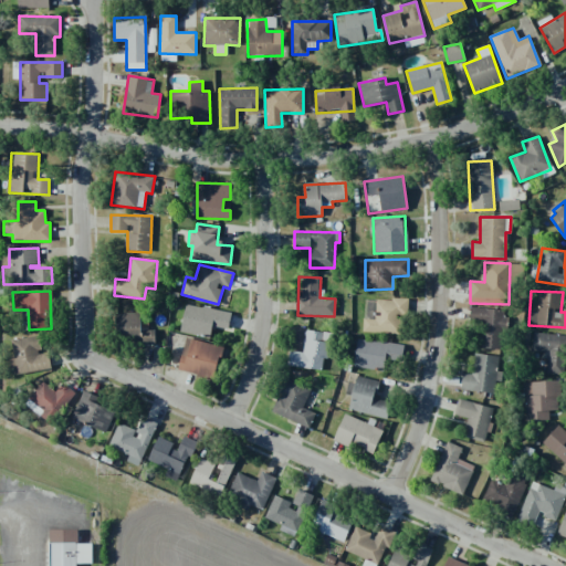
[(401,334),(402,316),(407,316),(408,300),(376,299),(375,320),(363,320),(363,333),(401,334)]
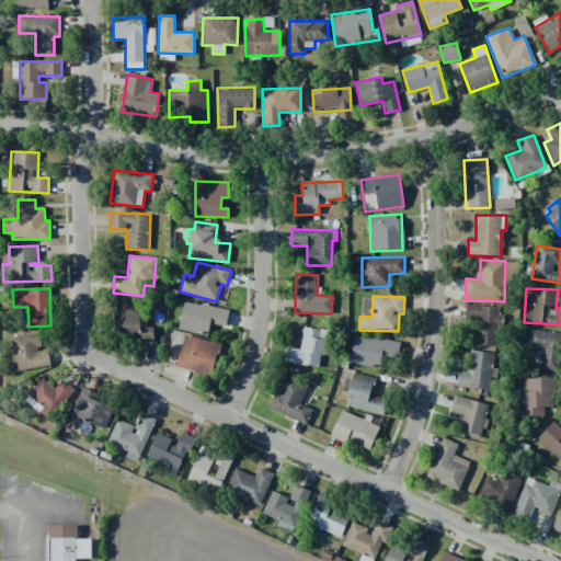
[(229,310),(184,301),(179,329),(208,335),(210,324),(226,328),(229,310)]
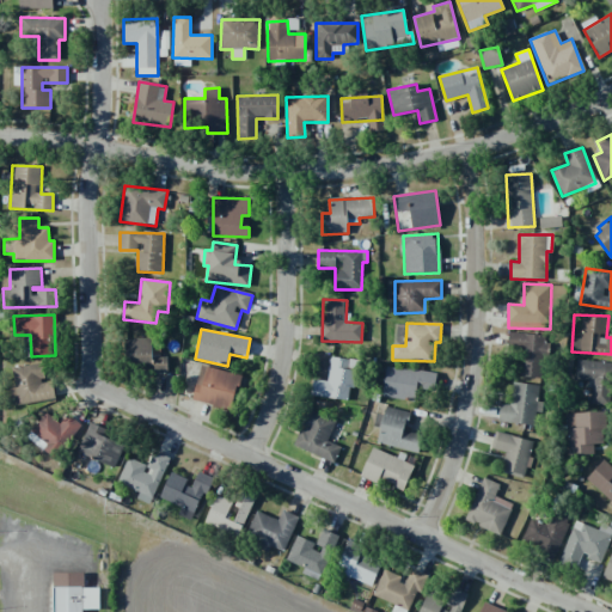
[(542,379),(543,357),(548,359),(549,335),(508,331),(508,346),(521,347),(519,377),(542,379)]
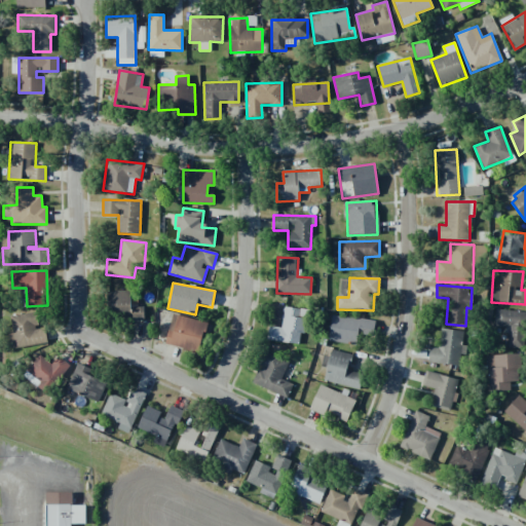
[(130,306),(129,291),(108,292),(109,318),(144,317),(144,306),(130,306)]
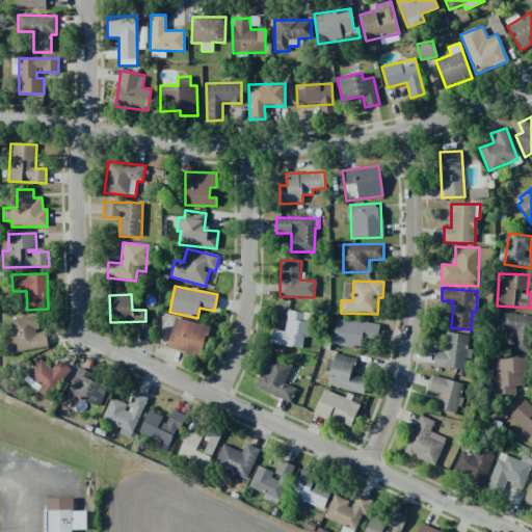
[(270,344),(301,348),(303,337),(309,337),(312,314),(287,310),(285,331),(272,329),(270,344)]
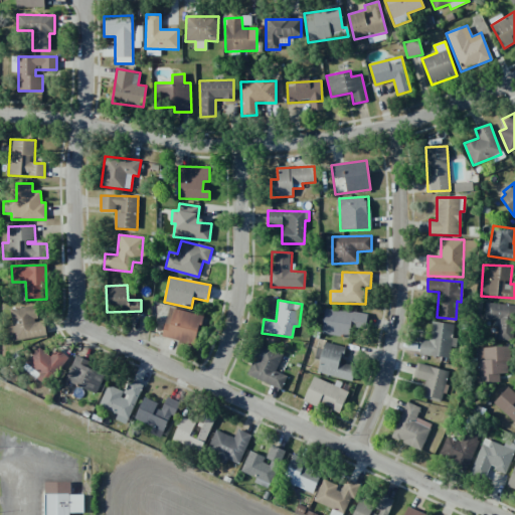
[(513,341),(513,320),(514,320),(514,305),(485,304),(485,320),(497,320),(496,340),(513,341)]
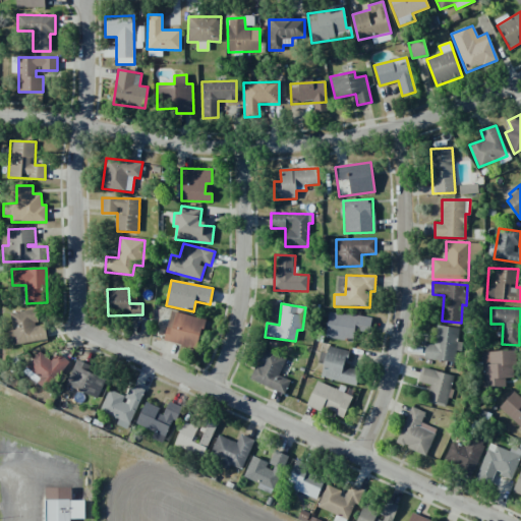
[(45,340),(40,308),(10,313),(13,330),(8,331),(11,345),(45,340)]
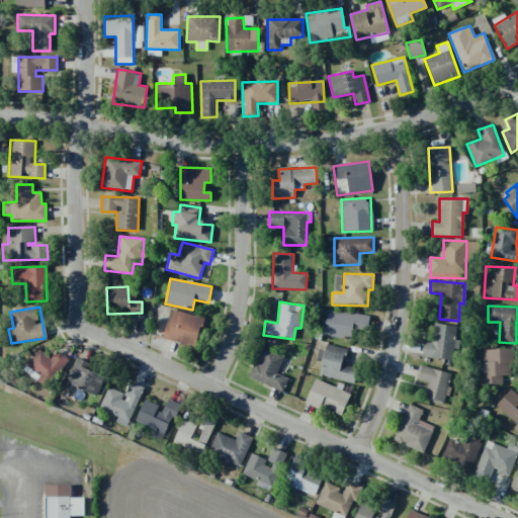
[(202,316),(169,310),(163,341),(197,347),(202,316)]
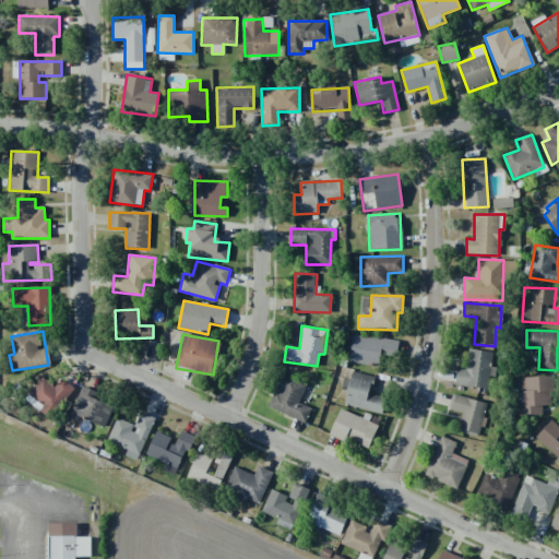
[(399,342),(353,334),(348,361),(380,366),(381,356),(395,358),(399,342)]
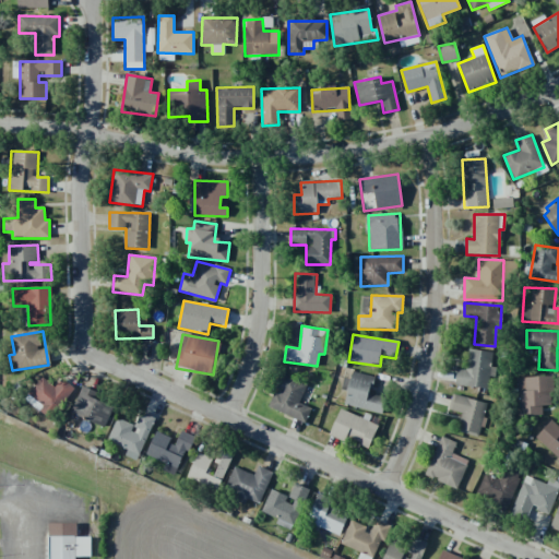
[(455,384),(488,389),(489,376),(495,377),(496,368),(490,367),(492,352),(468,349),(466,370),(458,369),(455,384)]
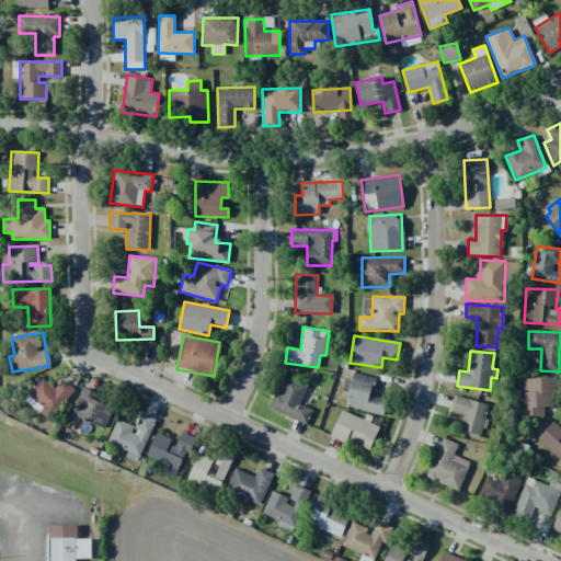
[(382,415),(387,399),(371,395),(376,378),(353,373),(345,405),(382,415)]
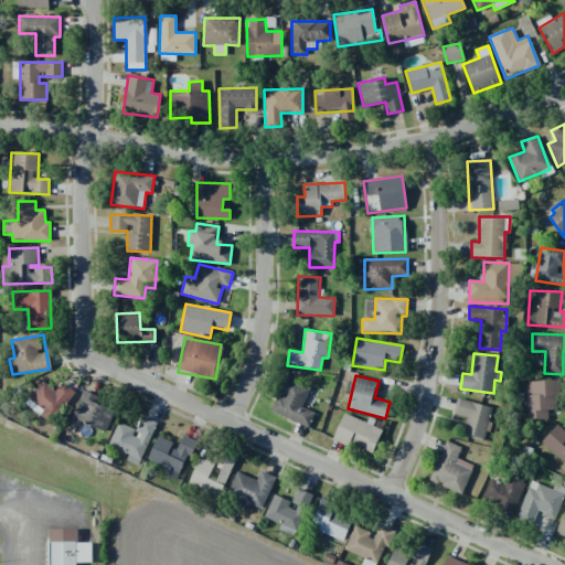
[(309,427),(315,413),(302,407),(309,390),(285,379),(272,412),(309,427)]
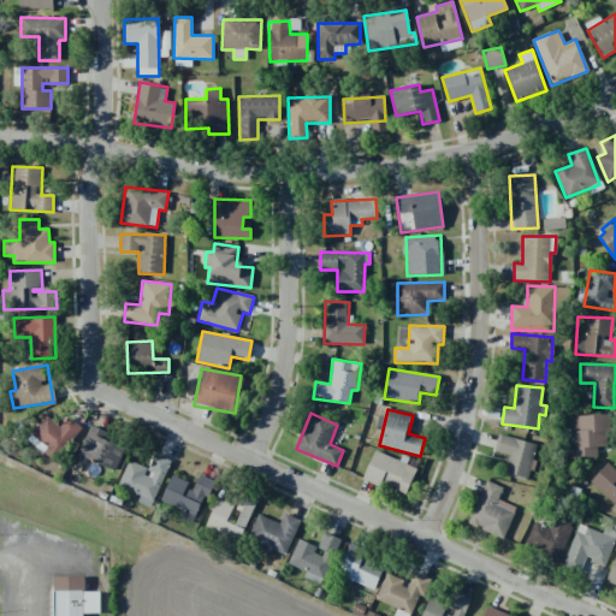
[(573,457),(598,457),(597,448),(609,446),(608,414),(572,415),(573,457)]
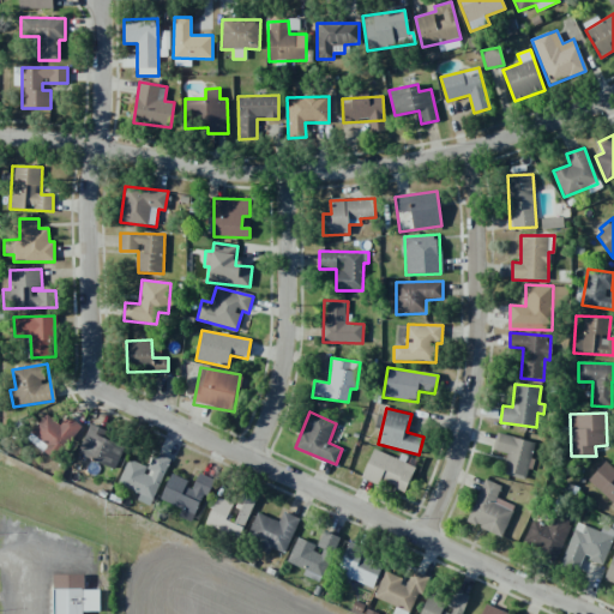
[(80,426),(68,416),(60,426),(47,414),(26,438),(53,459),(80,426)]
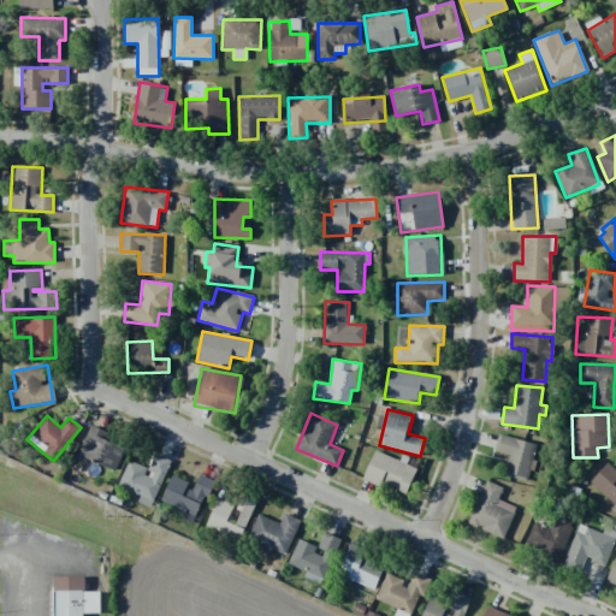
[(116,471),(124,449),(100,438),(102,431),(90,425),(77,456),(116,471)]
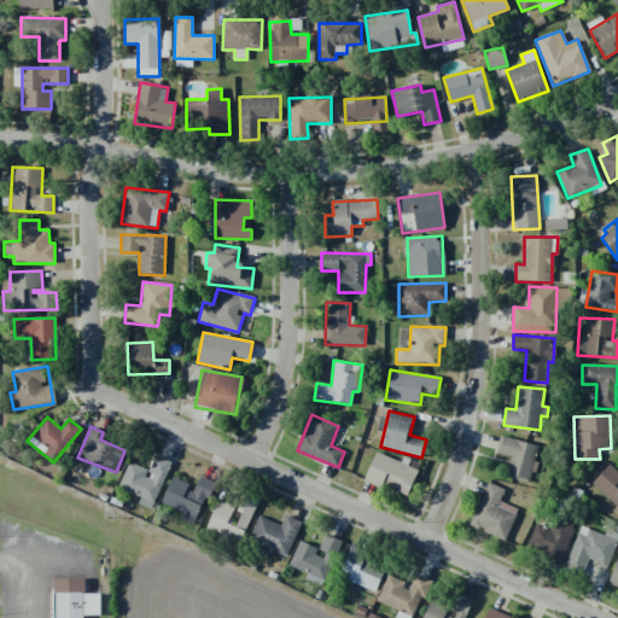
[(538,445),(500,436),(496,454),(511,456),(506,476),(531,482),(538,445)]
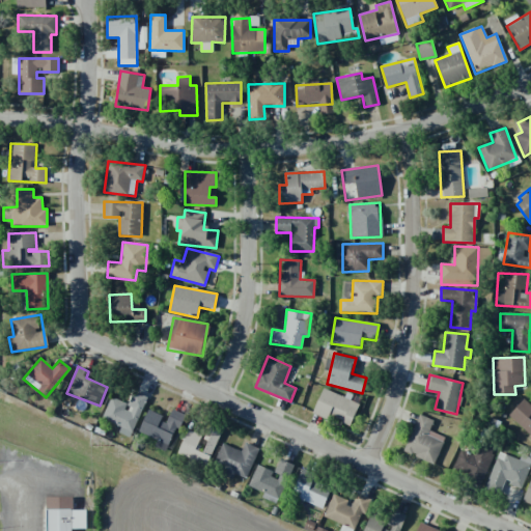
[(359,403),(323,388),(312,413),(327,420),(329,416),(350,425),(359,403)]
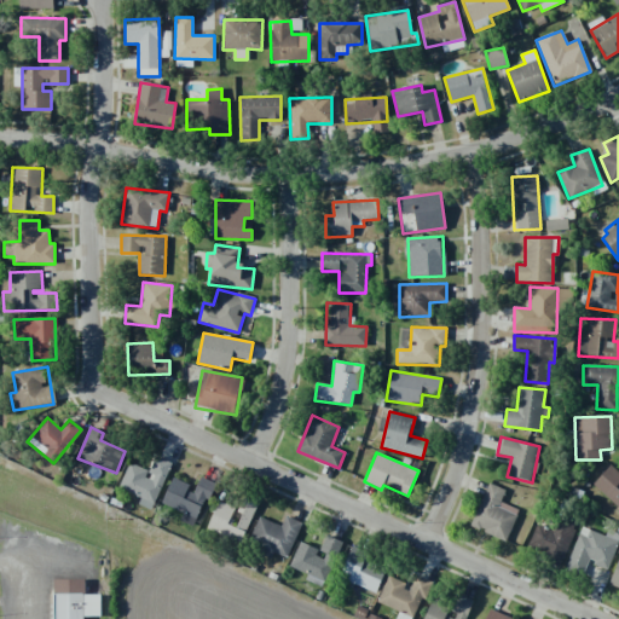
[(129,463),(119,489),(140,498),(138,504),(151,510),(172,463),(156,457),(150,472),(129,463)]
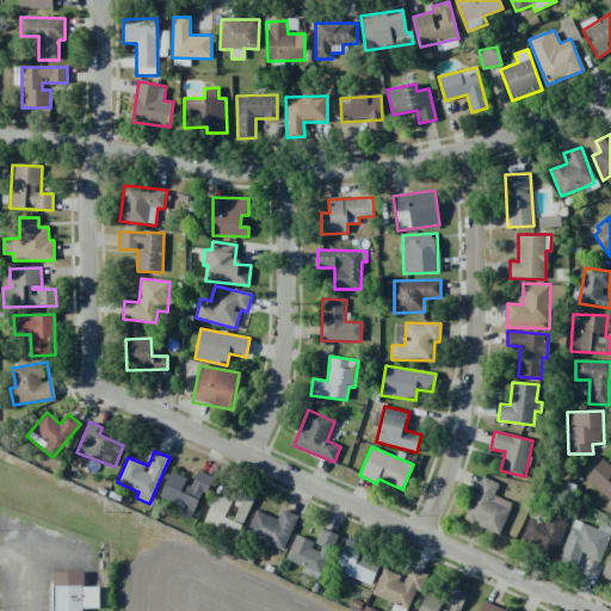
[(585,477),(610,501),(610,468),(602,460),(585,477)]
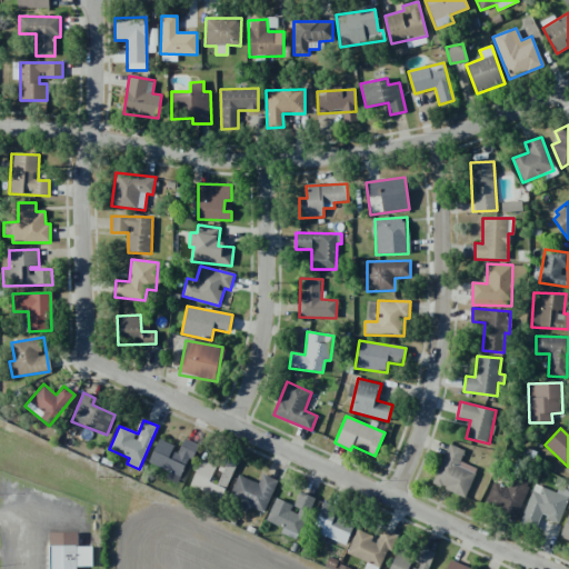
[(158,440),(149,462),(168,471),(165,479),(179,485),(197,442),(185,438),(180,449),(158,440)]
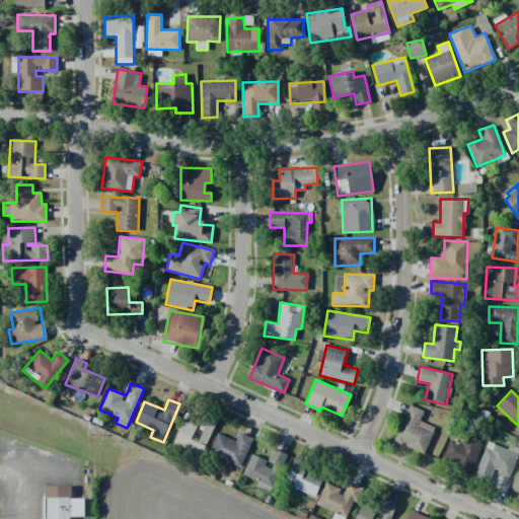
[(424,453),(435,428),(420,421),(424,411),(410,404),(394,441),(424,453)]
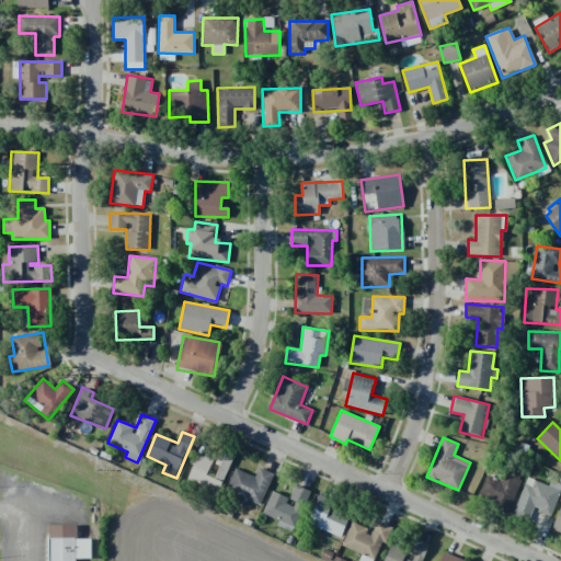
[(232,455),(220,450),(215,466),(214,466),(216,459),(197,453),(187,482),(220,493),(232,455)]
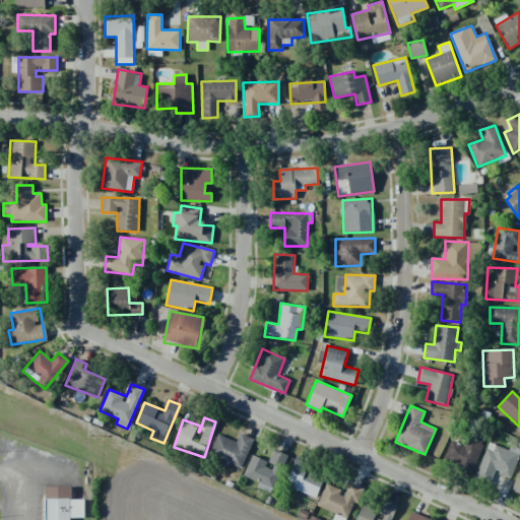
[(254,440),(240,434),(236,442),(217,434),(207,458),(228,467),(230,464),(241,468),(254,440)]
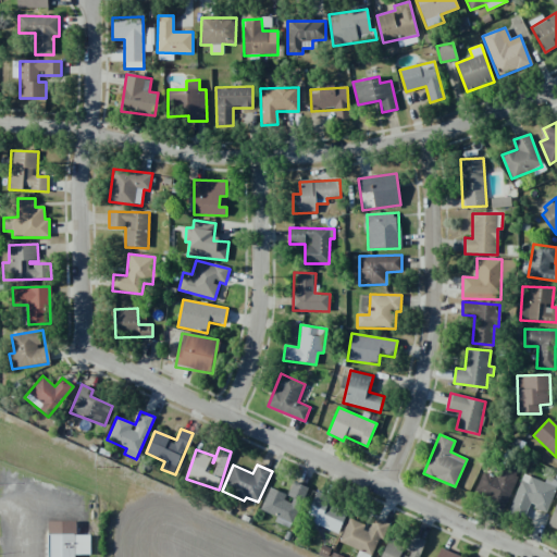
[(496,479),(482,473),(474,494),(506,506),(517,477),(499,470),(496,479)]
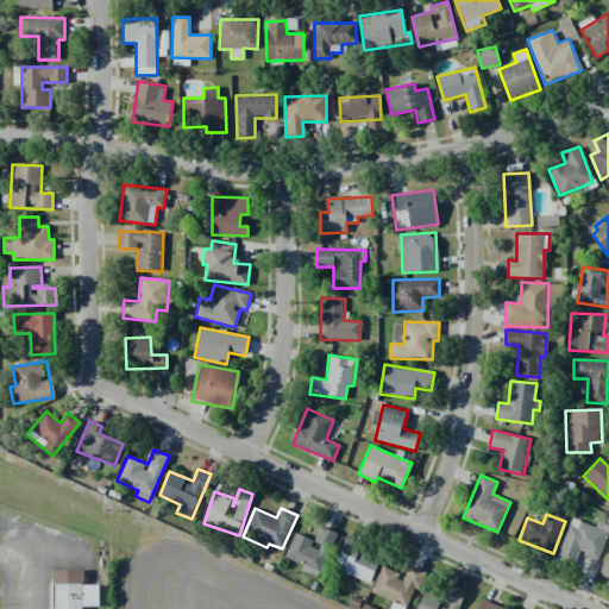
[(557,558),(575,564),(578,553),(597,560),(608,532),(572,519),(557,558)]
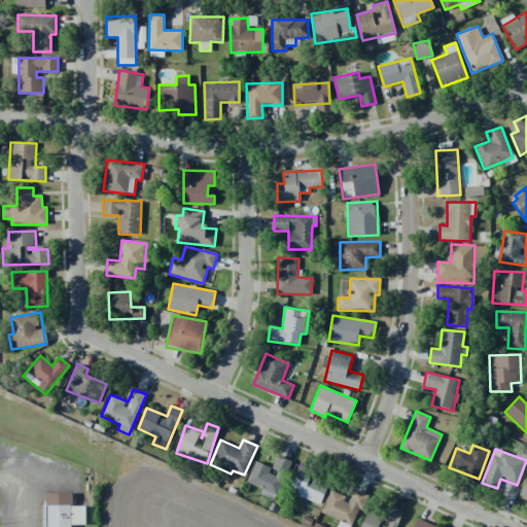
[(246,483),(261,489),(259,494),(276,500),(291,461),(277,456),(272,469),(254,463),(246,483)]
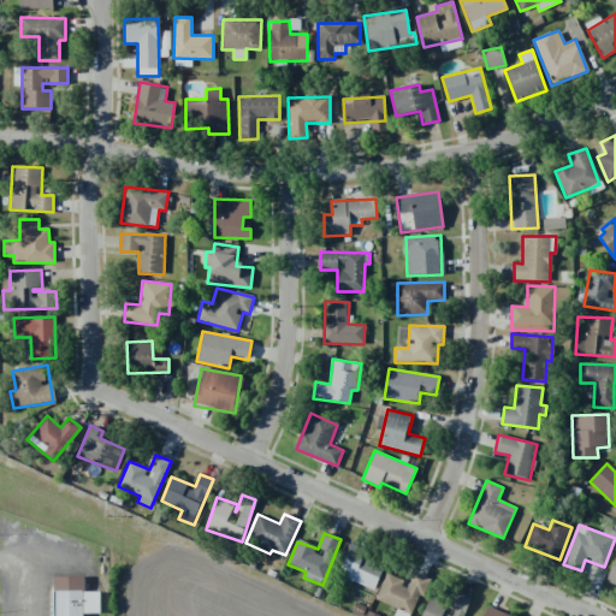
[(385,564),(349,549),(337,575),(374,590),(385,564)]
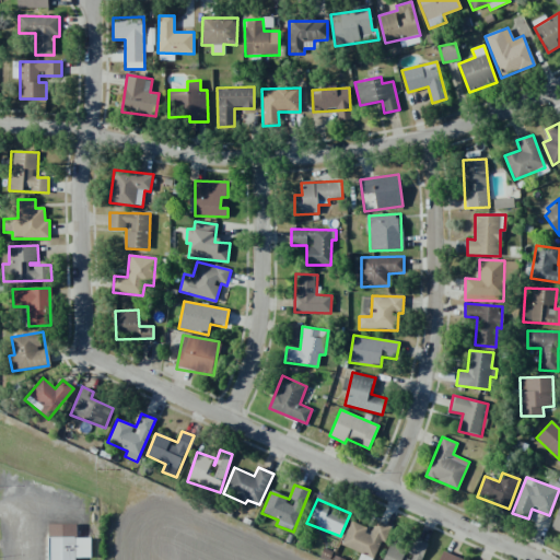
[(559,534),(559,504),(550,531),(559,534)]
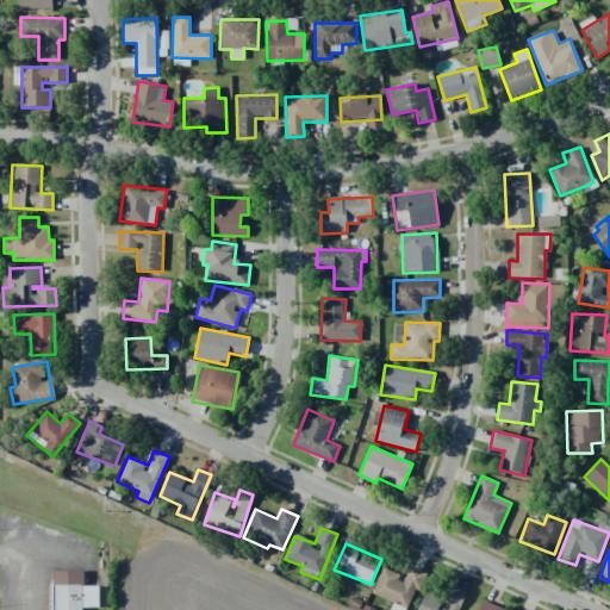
[(372,593),(410,609),(424,573),(408,566),(404,577),(381,567),(372,593)]
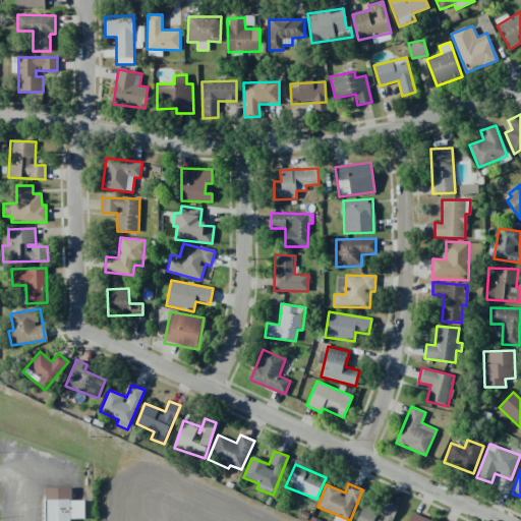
[(45,520),(69,520),(70,519),(84,519),(84,501),(71,501),(71,487),(45,487),(45,520)]
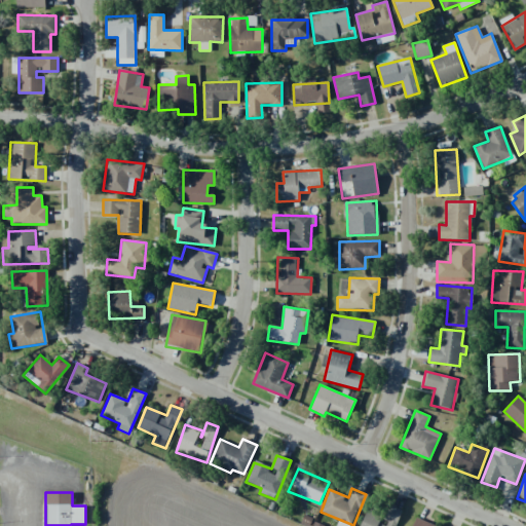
[(395,525),(401,511),(389,505),(383,523),(365,516),(360,525),(395,525)]
